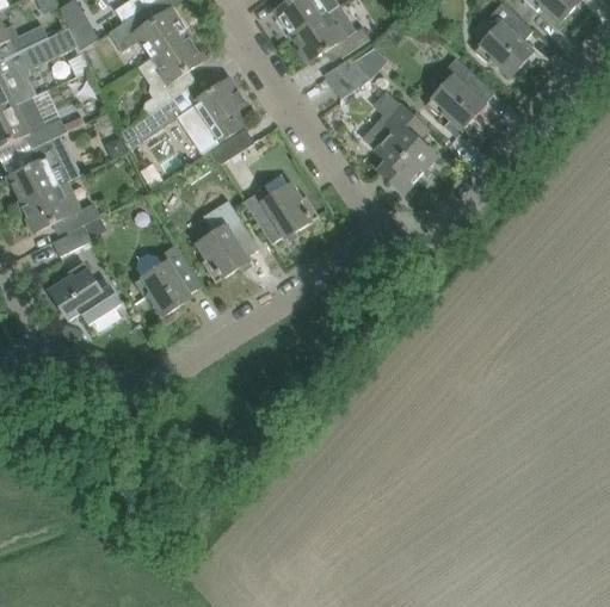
[(36,0),(34,11),(47,16),(53,0),(36,0)]
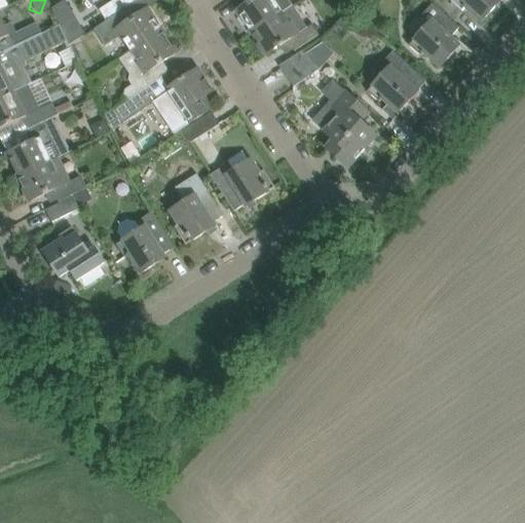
[(110,0),(99,7),(105,17),(126,3),(124,0),(110,0)]
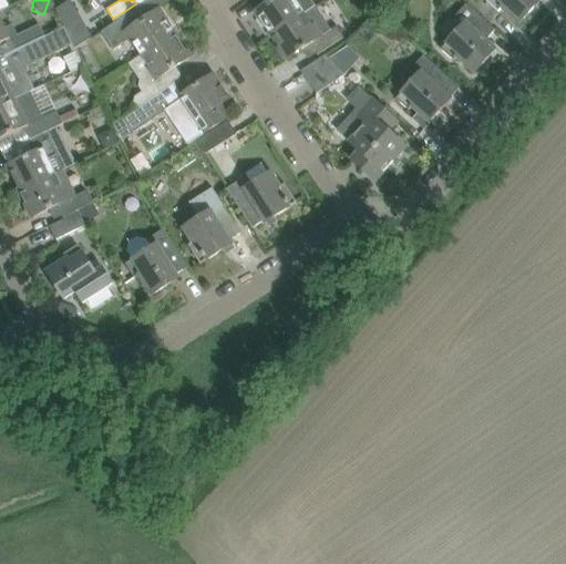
[(268,0),(255,9),(270,33),(314,4),(310,0),(268,0)]
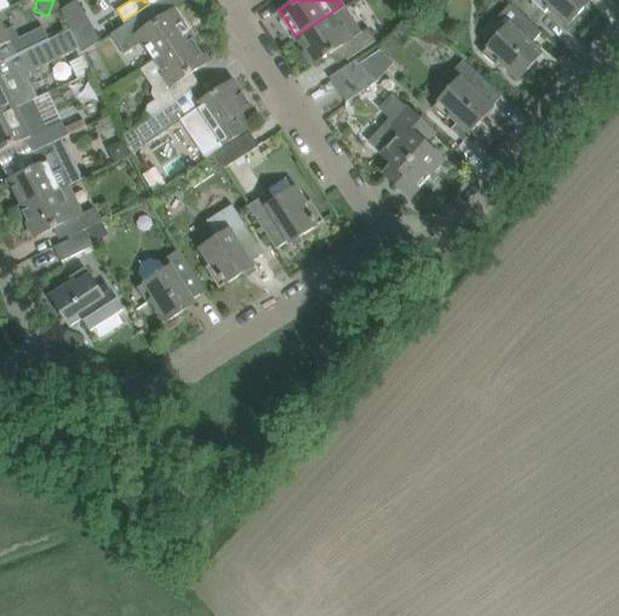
[(532,0),(544,11),(548,7),(566,24),(588,0),(532,0)]
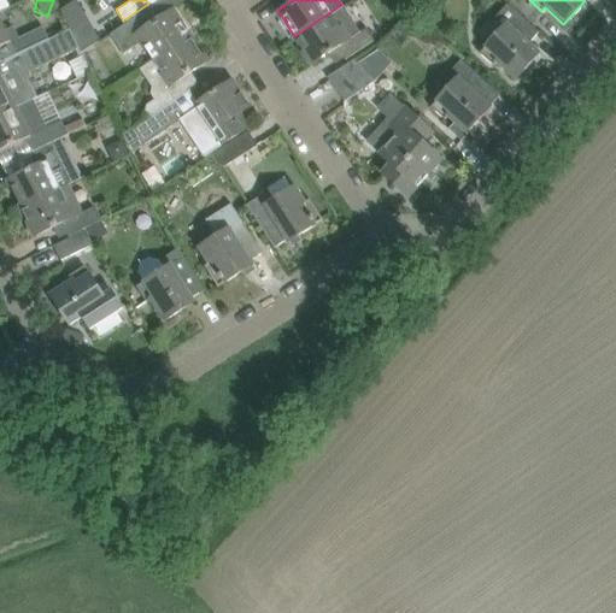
[(528,41),(538,30),(506,1),(492,17),(502,25),(479,51),(493,64),(497,60),(515,77),(539,51),(528,41)]
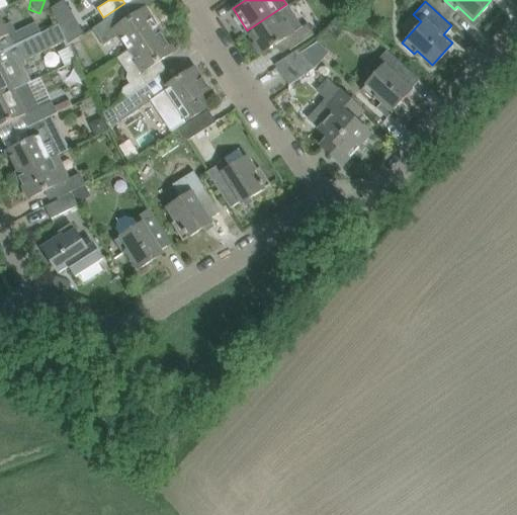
[(286,4),(247,30),(261,52),(282,38),(288,49),(314,31),(308,21),(300,25),(286,4)]
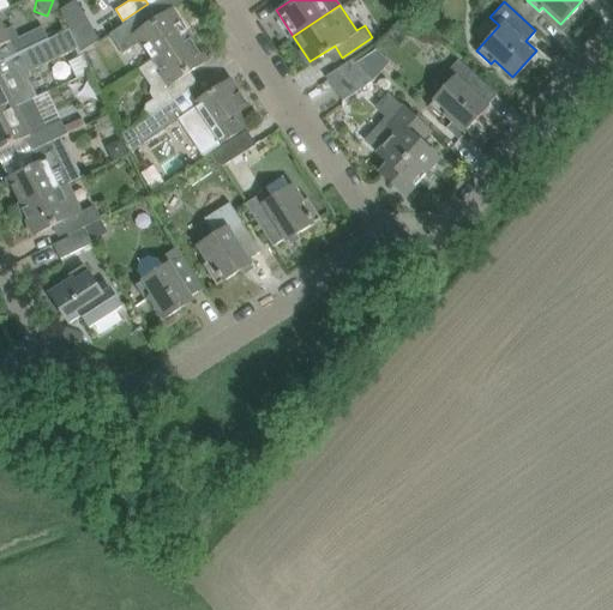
[(138,12),(109,31),(118,43),(124,53),(142,41),(151,56),(152,58),(188,34),(170,7),(146,24),(138,12)]
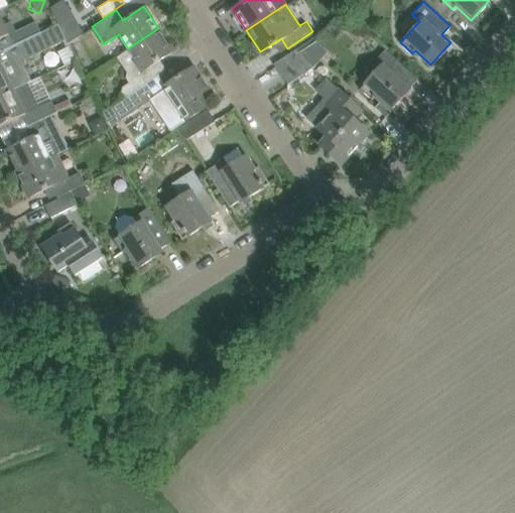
[(4,23),(0,13),(0,50),(40,31),(35,20),(15,29),(11,20),(4,23)]
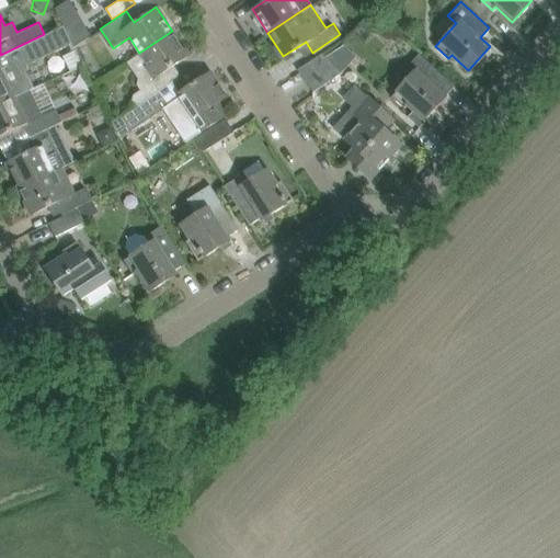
[(83,23),(67,33),(71,42),(72,45),(90,34),(83,23)]
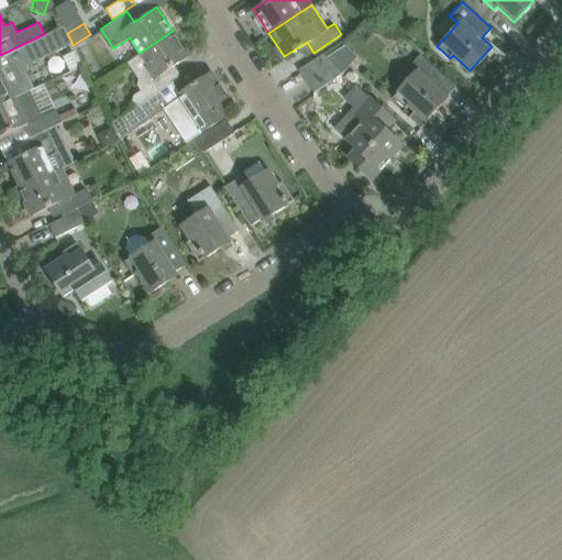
[(0,101),(32,86),(25,73),(26,64),(72,42),(67,33),(63,24),(44,34),(0,55),(0,101)]
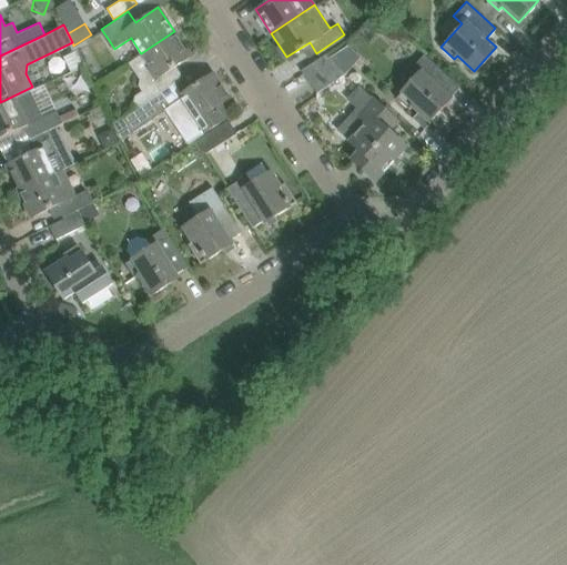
[(190,56),(174,31),(141,53),(140,52),(127,61),(139,78),(137,84),(140,89),(133,94),(132,100),(137,107),(161,91),(174,81),(168,70),(190,56)]
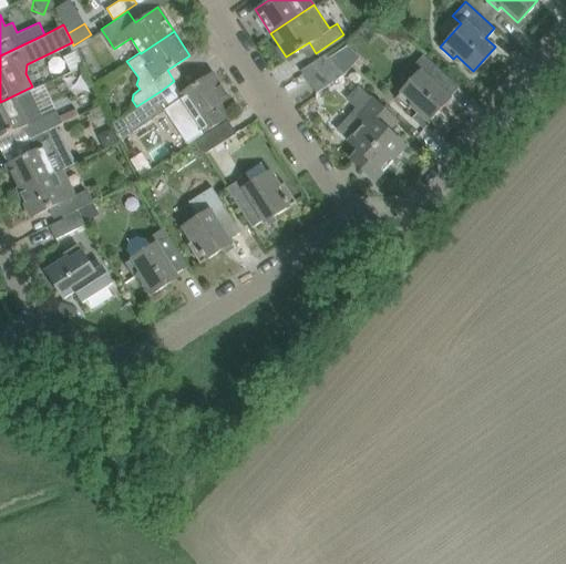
[(417,73),(395,96),(408,108),(411,104),(428,121),(450,95),(459,85),(450,77),(422,52),(409,67),(417,73)]
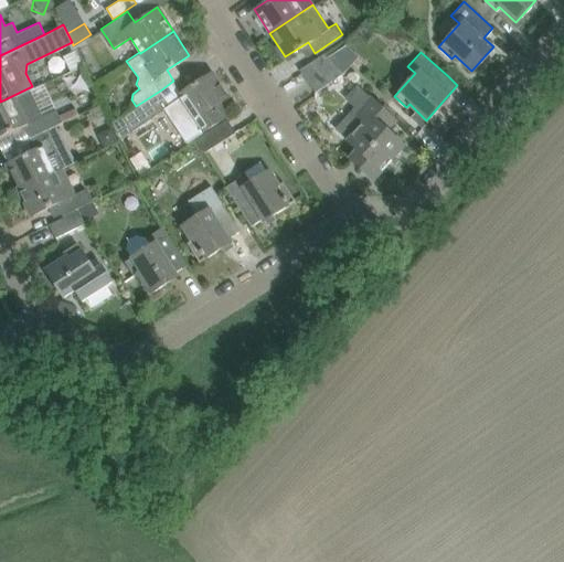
[(323,53),(299,69),(315,91),(343,72),(323,53)]
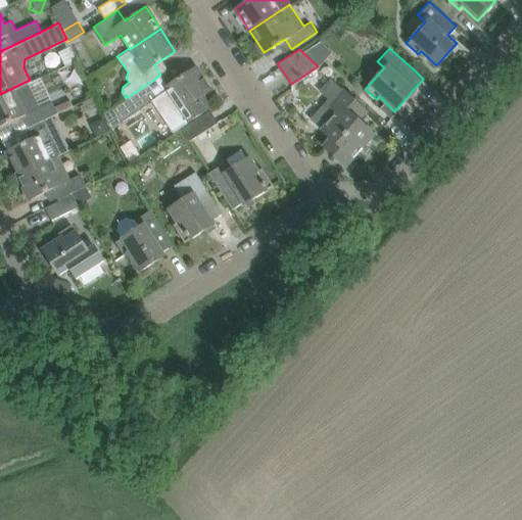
[(156,96),(151,100),(172,132),(187,122),(208,107),(209,106),(201,95),(210,89),(195,66),(167,86),(164,87),(167,90),(156,96)]
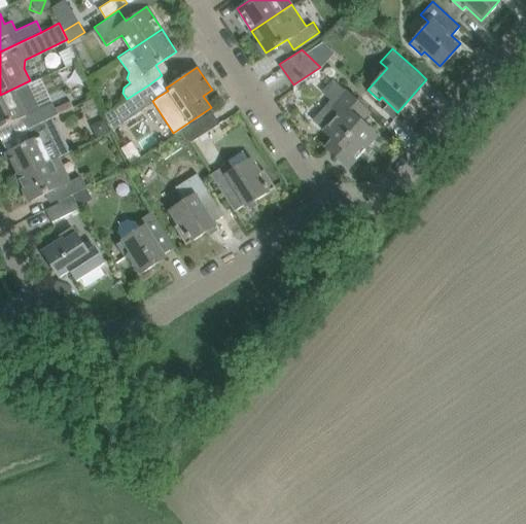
[(40,75),(30,80),(0,95),(0,127),(22,116),(27,126),(51,114),(57,111),(40,75)]
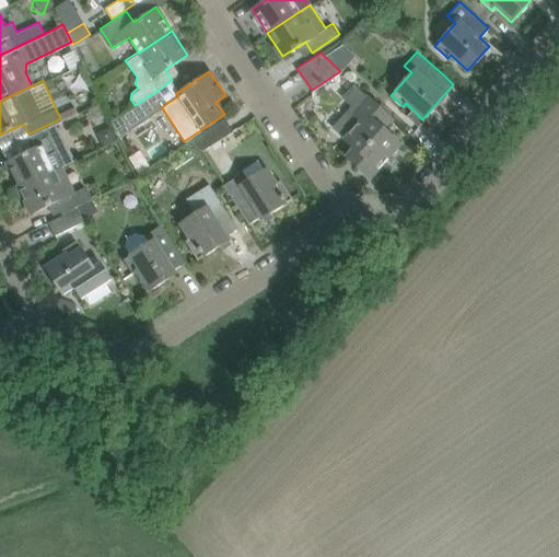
[(121,114),(111,120),(119,136),(131,128),(162,107),(167,103),(178,96),(176,93),(178,92),(171,81),(159,90),(135,105),(121,114)]
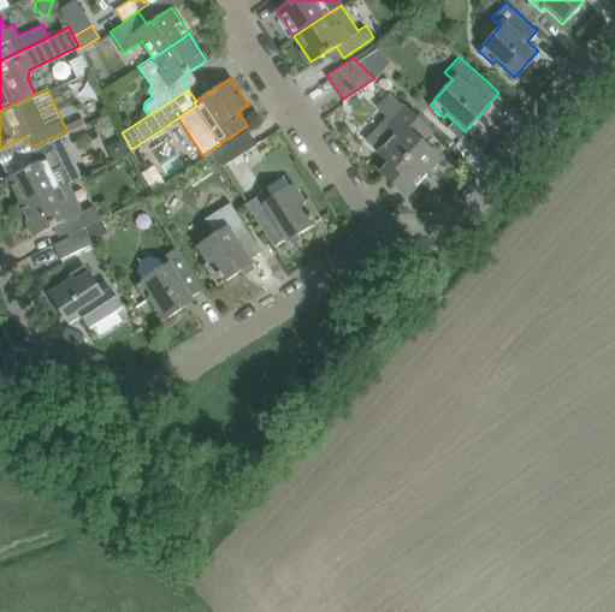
[(388,123),(370,142),(379,150),(378,150),(389,161),(380,170),(407,194),(441,158),(421,140),(431,130),(403,105),(388,123)]
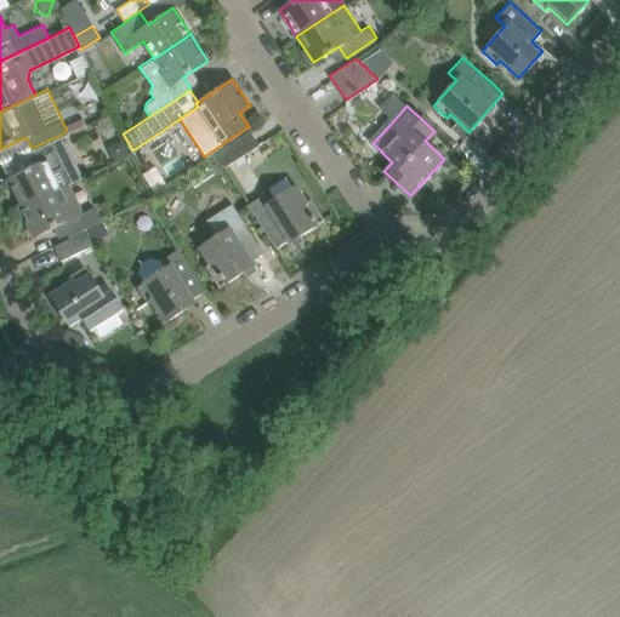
[(249,129),(214,152),(222,166),(257,144),(249,129)]
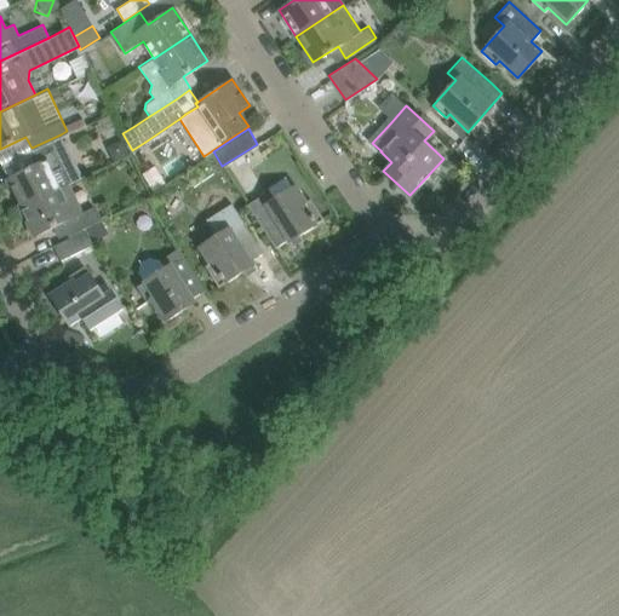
[(81,177),(61,134),(32,148),(33,150),(30,151),(36,165),(7,178),(21,206),(61,186),(67,184),(81,177)]
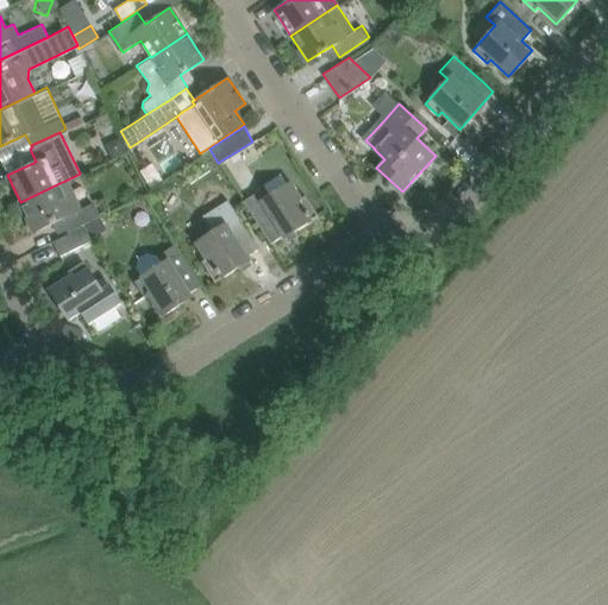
[(119,139),(105,146),(111,161),(125,153),(119,139)]
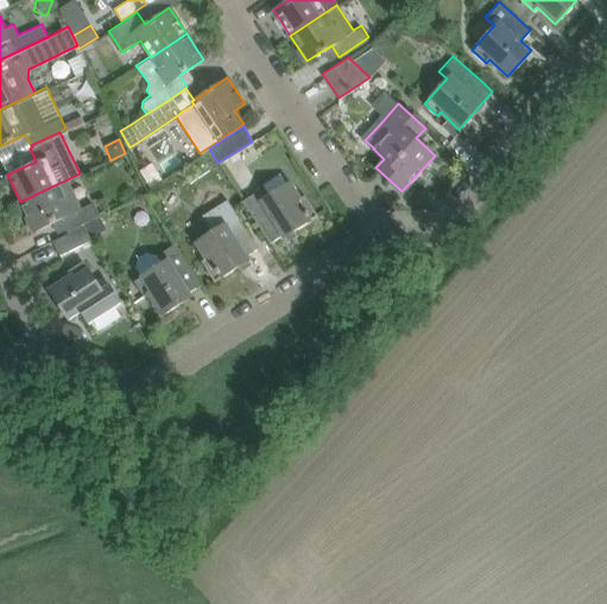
[(65,180),(59,183),(20,202),(35,230),(61,217),(68,233),(82,226),(81,222),(99,214),(92,201),(78,207),(65,180)]
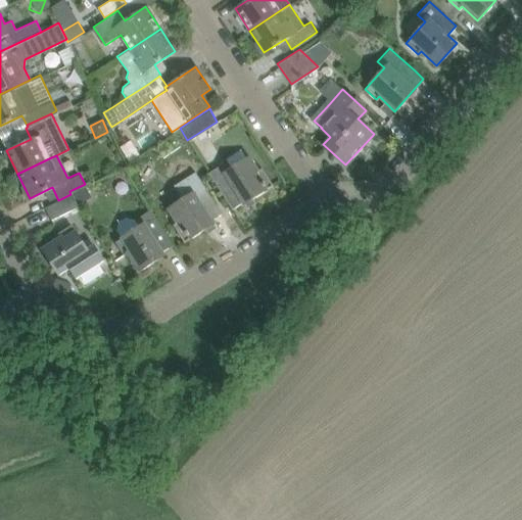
[(258,170),(249,156),(229,170),(224,161),(208,172),(232,208),(242,201),(243,203),(273,185),(262,168),(258,170)]
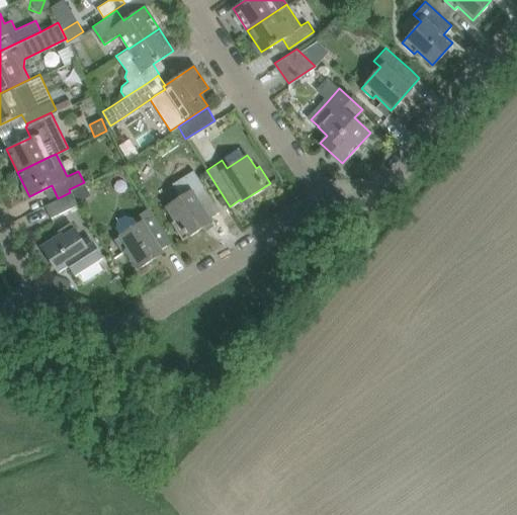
[(182,195),(166,206),(174,220),(175,221),(178,219),(182,226),(181,227),(185,234),(186,233),(188,235),(210,221),(213,225),(209,217),(220,210),(193,169),(174,182),(182,195)]
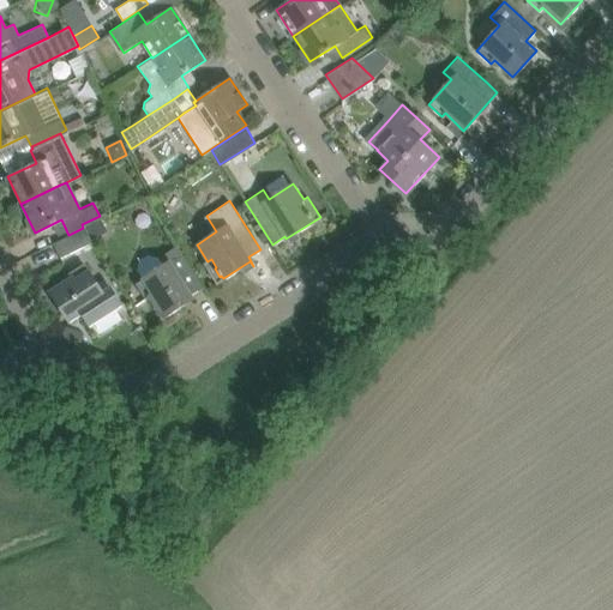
[(100,218),(85,225),(91,239),(107,231),(100,218)]
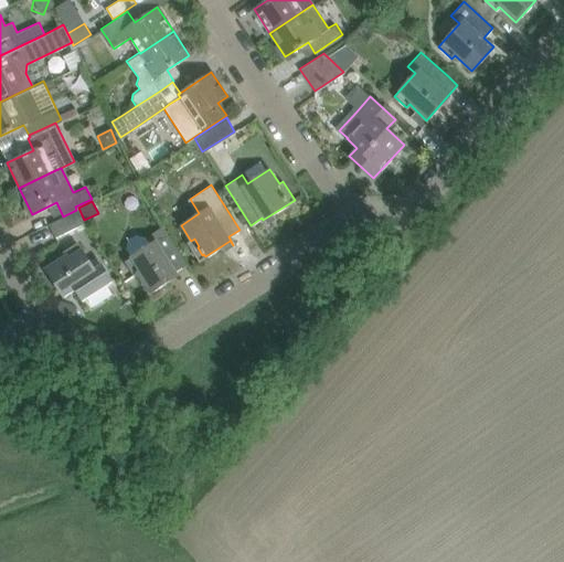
[(83,223),(76,210),(63,216),(49,223),(55,236),(83,223)]
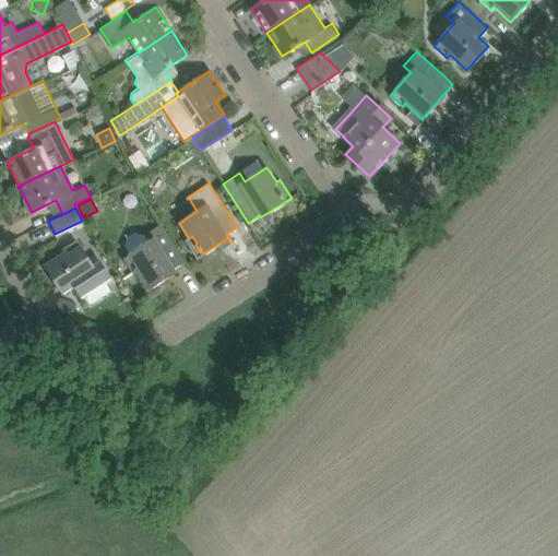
[(159,224),(143,234),(134,232),(127,237),(125,246),(130,253),(122,258),(131,272),(135,270),(147,288),(175,271),(173,268),(183,261),(159,224)]
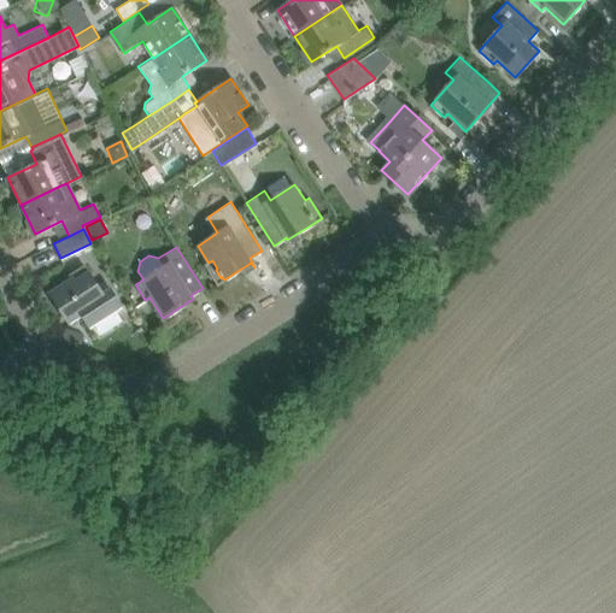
[(71,278),(50,292),(69,322),(81,314),(89,326),(122,306),(110,287),(103,293),(83,264),(69,273),(71,278)]
